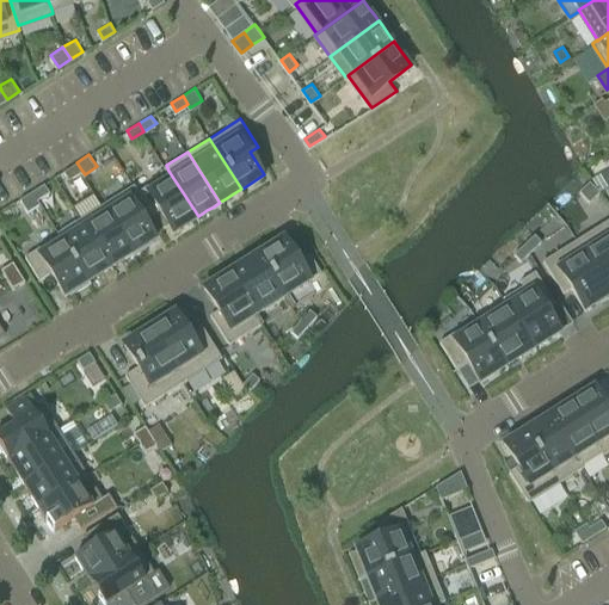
[(81,170),(77,162),(65,170),(69,178),(81,170)]
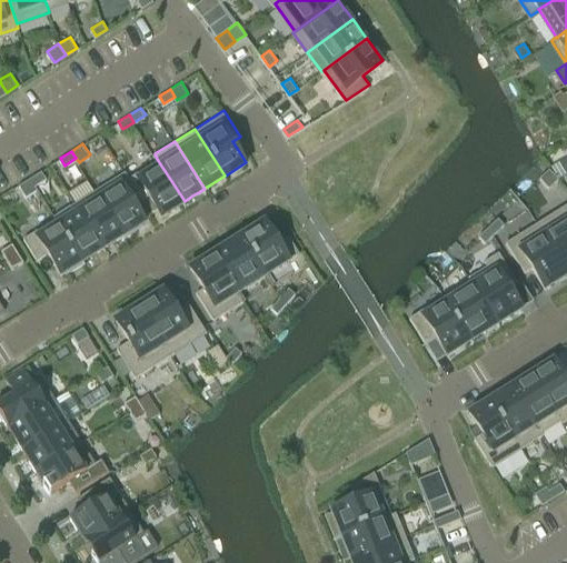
[(185,201),(157,159),(128,177),(140,194),(142,199),(150,193),(163,214),(169,211),(176,207),(183,202),(185,201)]
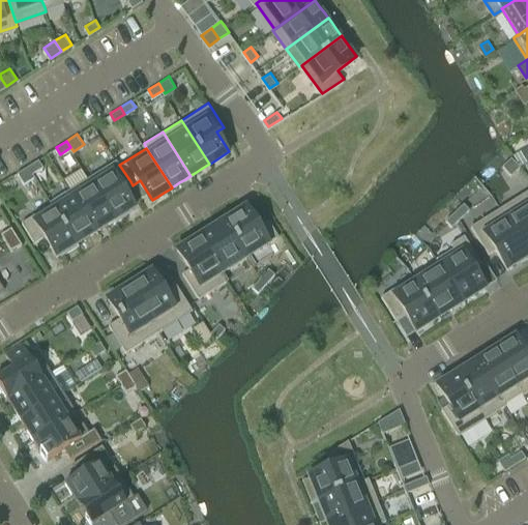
[(521,165),(511,156),(503,165),(511,174),(521,165)]
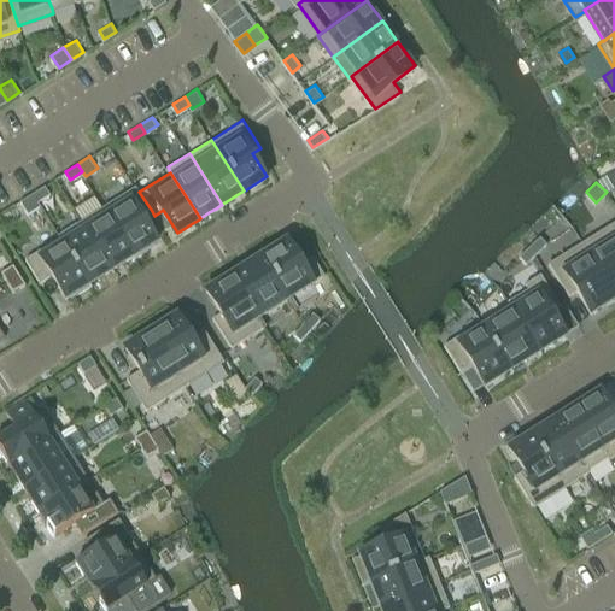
[(51,192),(46,183),(34,191),(39,199),(51,192)]
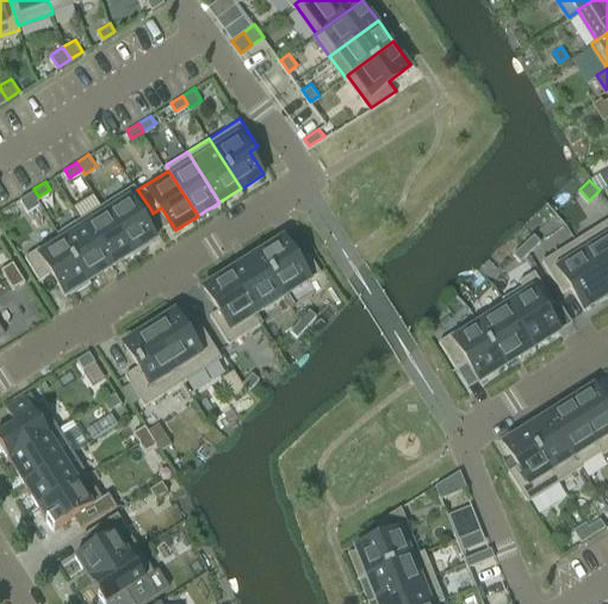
[(142,213),(150,209),(137,190),(134,182),(103,203),(134,250),(135,253),(148,244),(146,242),(149,240),(150,241),(156,236),(142,213)]
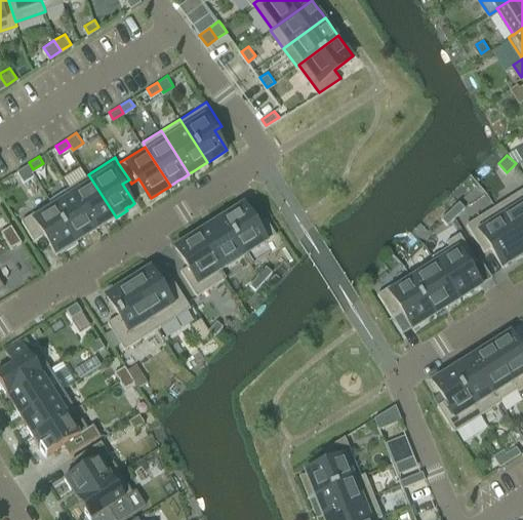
[(35,173),(33,169),(29,162),(17,169),(25,180),(35,173)]
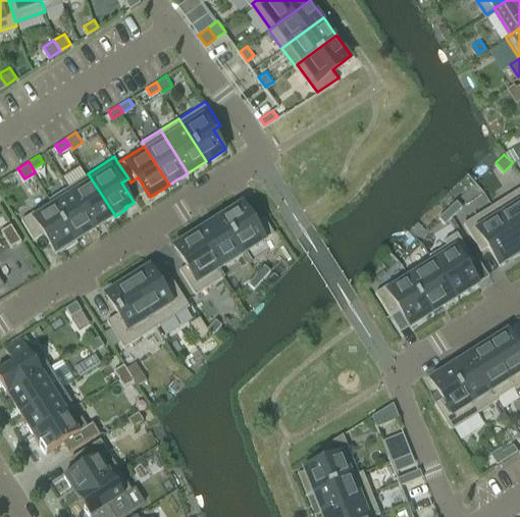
[(114,214),(88,173),(69,185),(95,226),(96,225),(100,223),(105,220),(113,215),(114,214)]
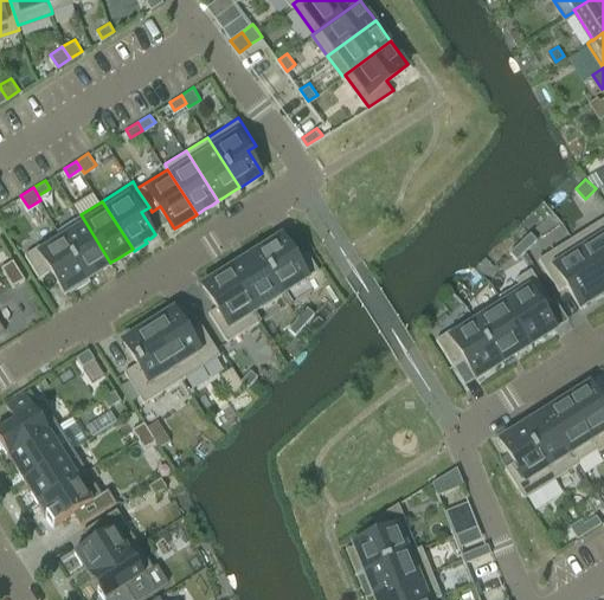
[(110,263),(81,214),(58,228),(60,231),(89,276),(90,276),(98,270),(105,266),(110,263)]
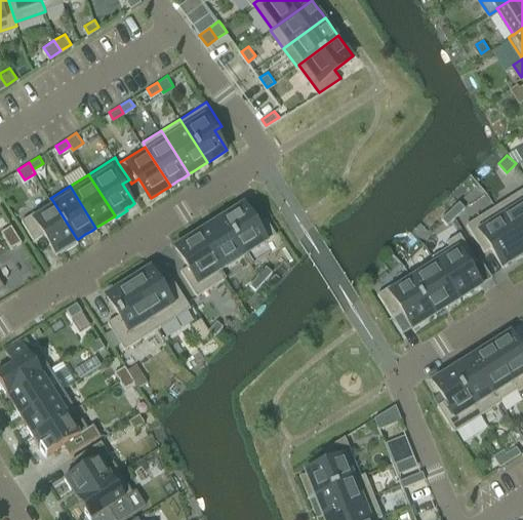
[(522,188),(495,204),(522,248),(522,188)]
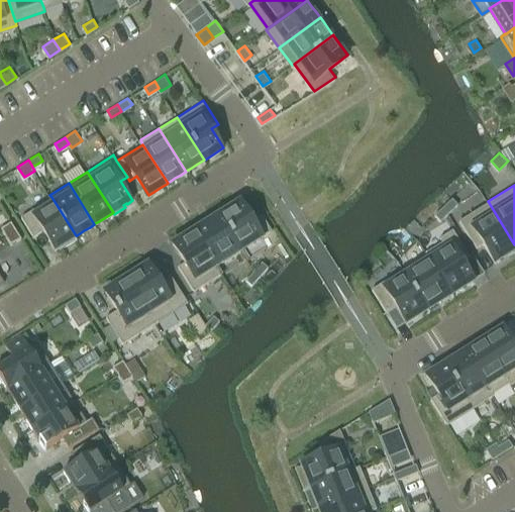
[(76,235),(52,197),(21,215),(34,235),(44,228),(57,247),(62,244),(61,243),(65,241),(66,244),(76,237),(75,236),(76,235)]
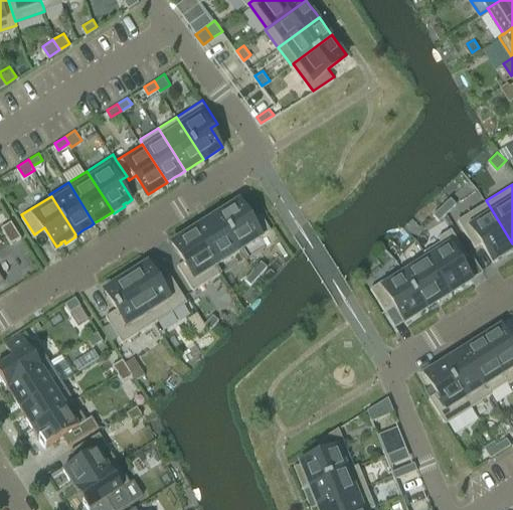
[(448,210),(457,201),(451,196),(443,204),(448,210)]
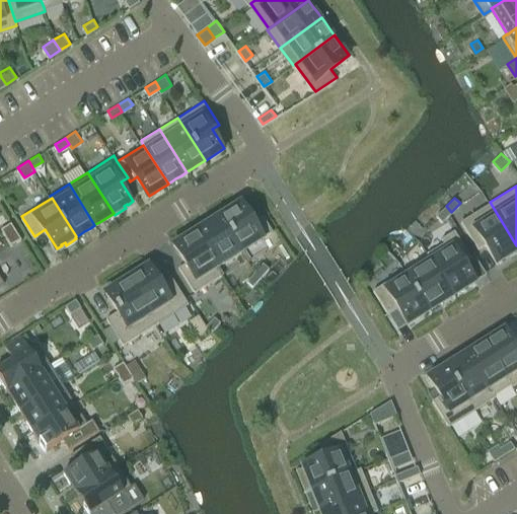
[(274,229),(264,214),(253,220),(241,200),(220,213),(242,249),(274,229)]
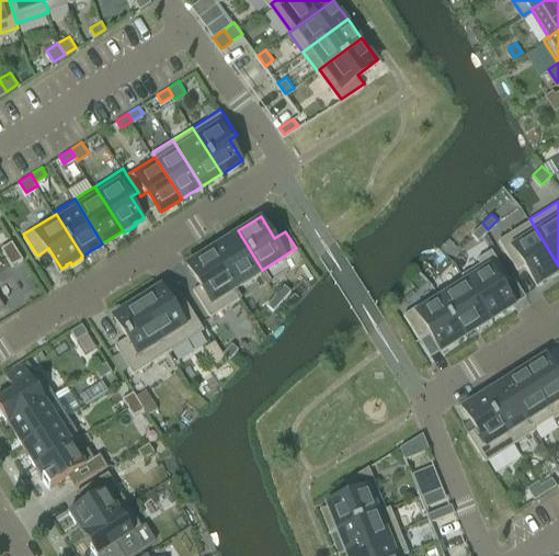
[(558,265),(529,218),(499,238),(517,267),(525,262),(538,283),(544,279),(550,275),(558,270),(558,265)]
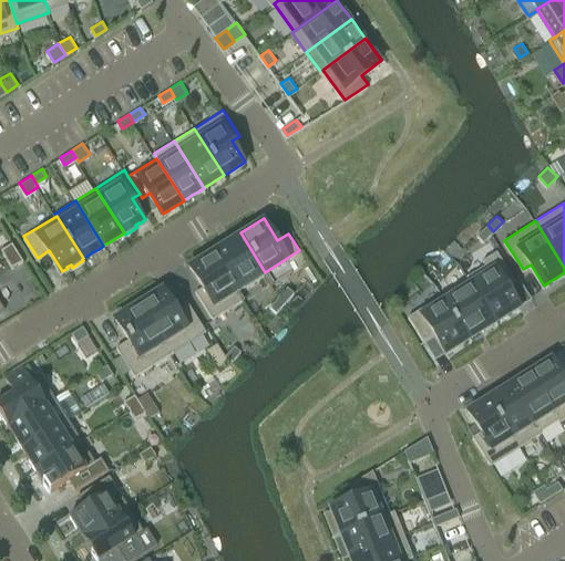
[(484,240),(493,231),(488,225),(478,234),(484,240)]
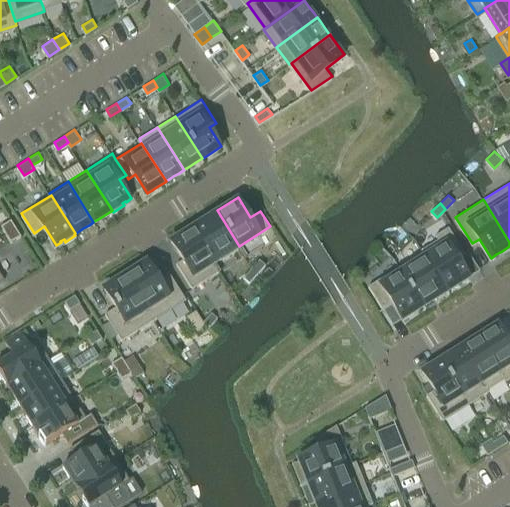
[(239,246),(217,210),(216,211),(213,212),(203,219),(193,225),(215,261),(239,246)]
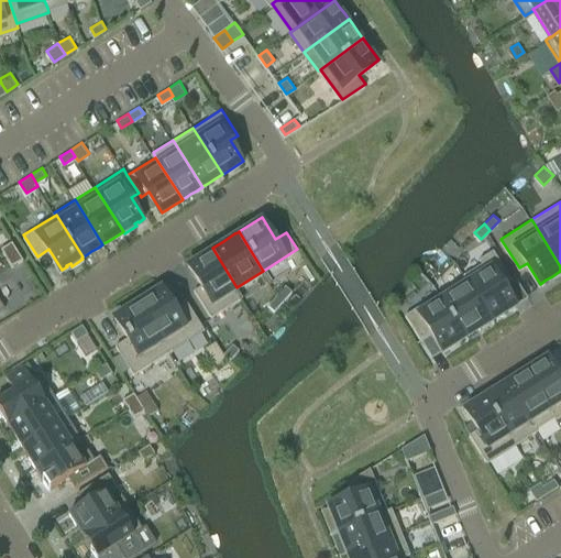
[(18,248),(12,239),(1,247),(7,255),(18,248)]
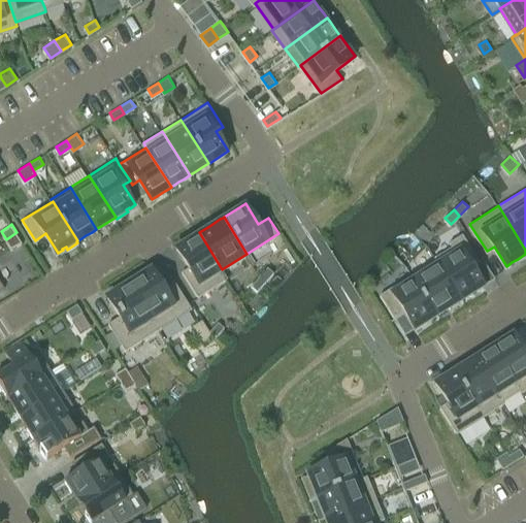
[(23,240),(17,232),(6,239),(11,248),(23,240)]
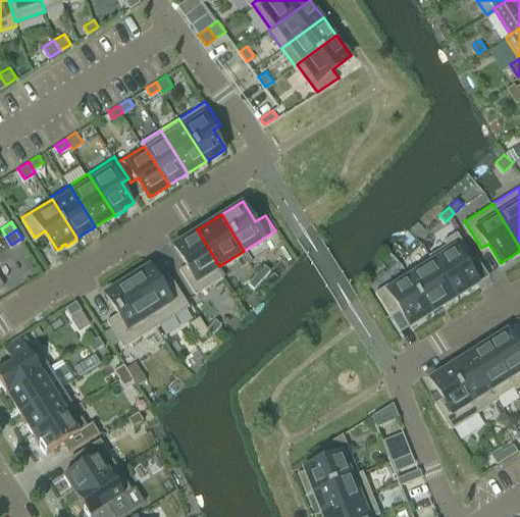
[(219,266),(197,229),(196,230),(175,244),(188,263),(180,267),(196,292),(224,274),(219,266)]
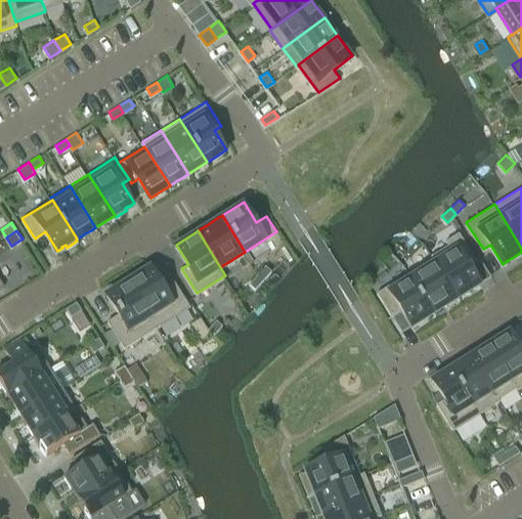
[(480,283),(468,263),(477,258),(460,230),(446,240),(449,244),(432,254),(431,254),(433,256),(459,296),(469,290),(475,287),(480,283)]
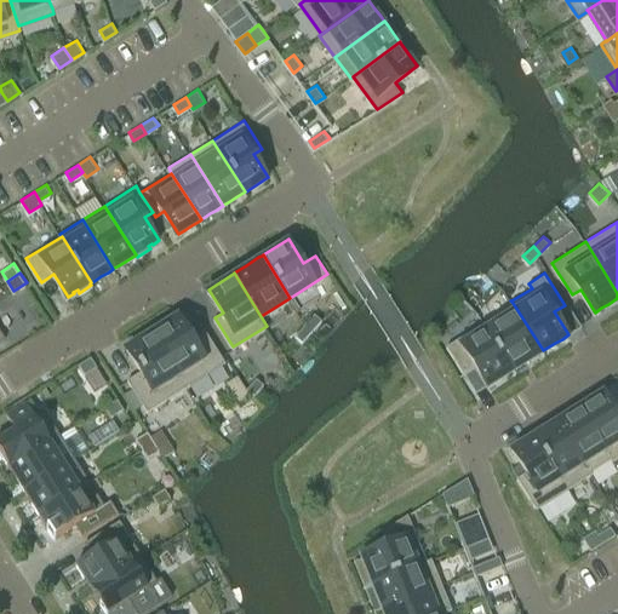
[(543,350),(513,303),(485,321),(514,368),(515,368),(519,366),(531,359),(542,351),(543,350)]
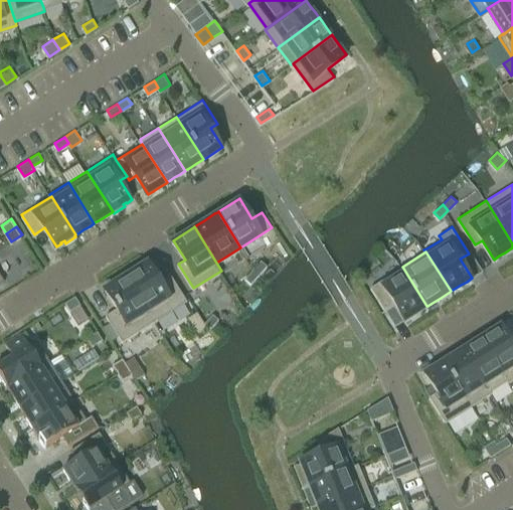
[(260,274),(268,265),(262,259),(253,268),(260,274)]
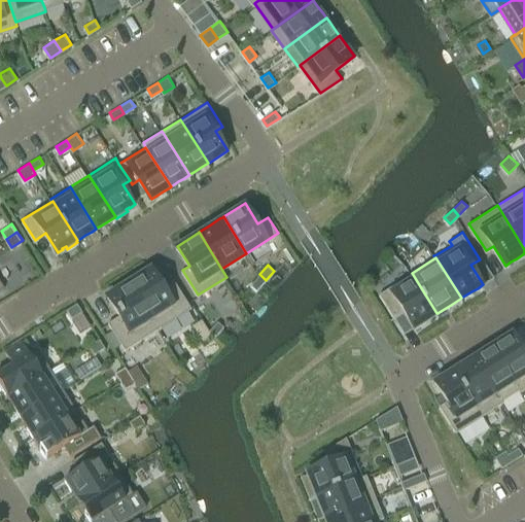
[(164,286),(151,267),(130,280),(159,327),(191,307),(175,280),(164,286)]
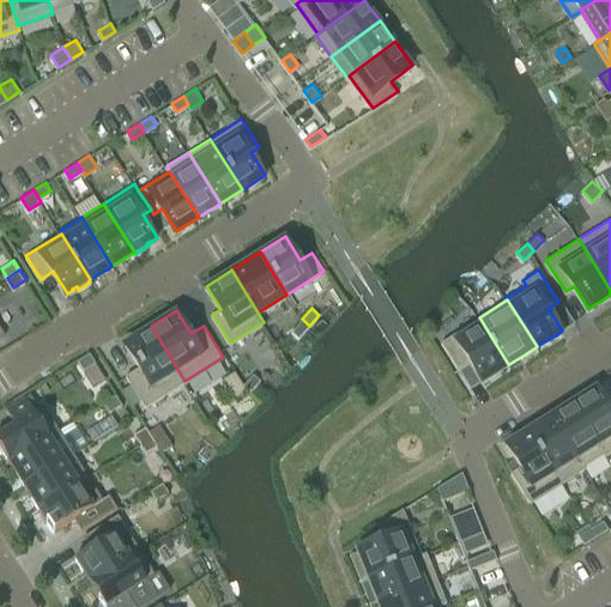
[(508,364),(479,317),(442,340),(459,368),(471,360),(483,381),(508,365),(508,364)]
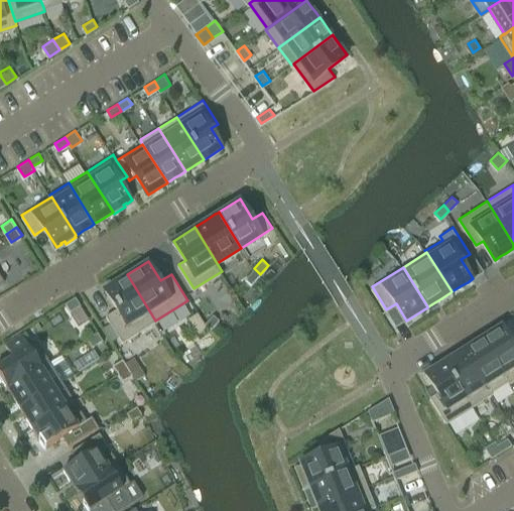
[(252,283),(260,274),(254,268),(246,277),(252,283)]
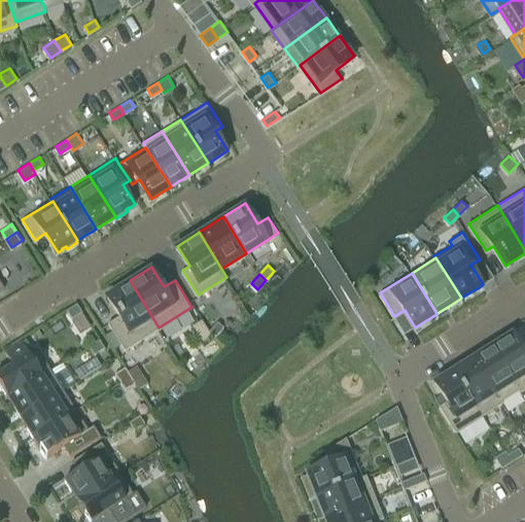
[(159,327),(130,280),(129,281),(107,293),(120,314),(108,321),(126,348),(159,327)]
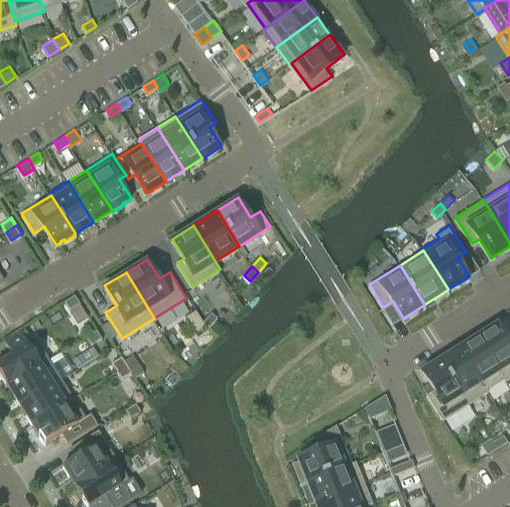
[(81,301),(75,293),(65,299),(70,307),(81,301)]
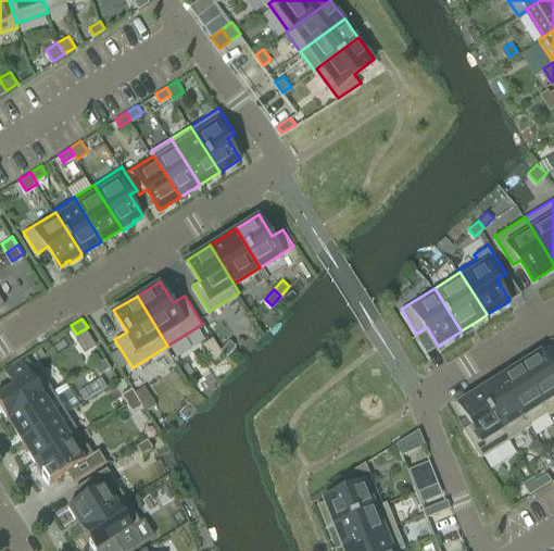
[(228,353),(237,343),(230,338),(224,346),(222,348),(228,353)]
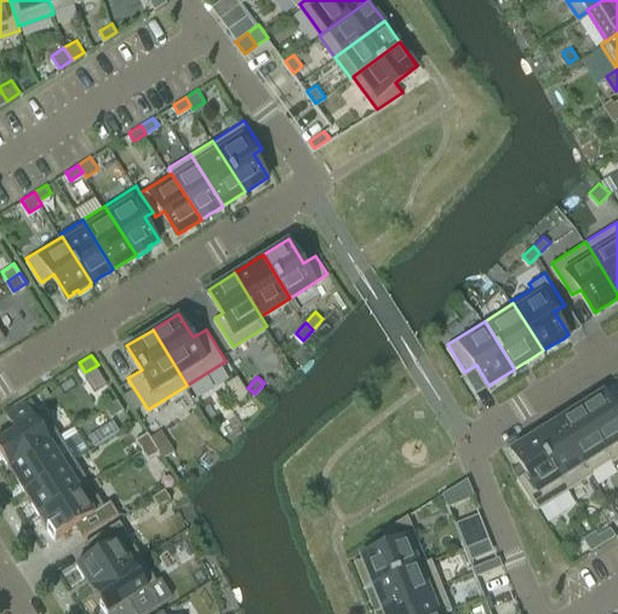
[(617,411),(604,390),(596,394),(589,399),(581,405),(612,455),(612,457),(613,459),(614,459),(617,457),(617,411)]
